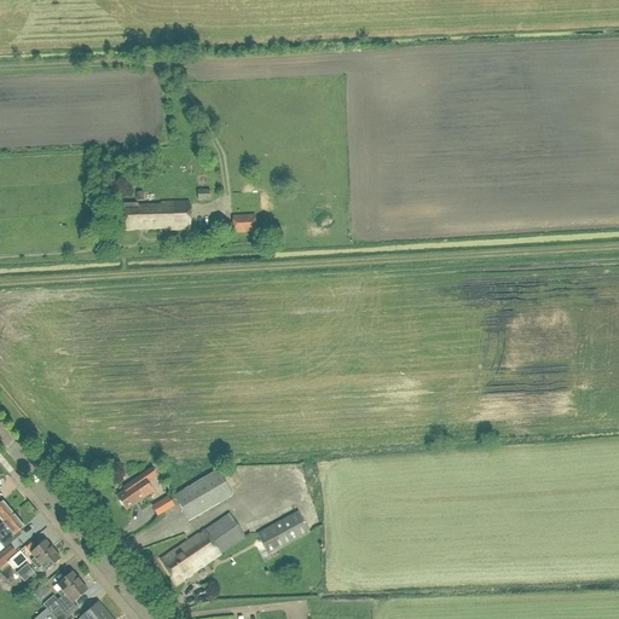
[(197,201),(209,201),(209,191),(197,191),(197,201)]
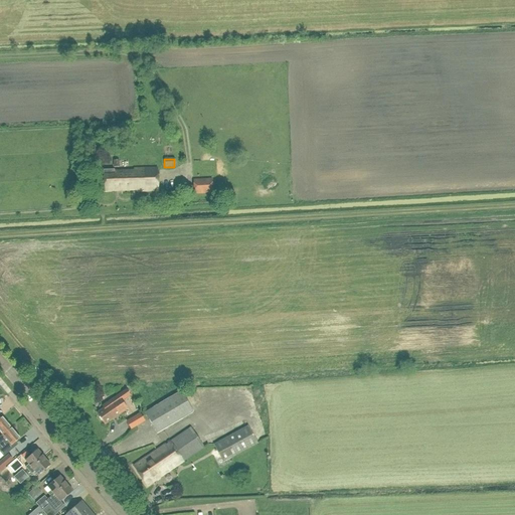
[(157,191),(156,168),(134,169),(134,171),(114,171),(114,170),(104,170),(104,190),(136,189),(136,191),(157,191)]
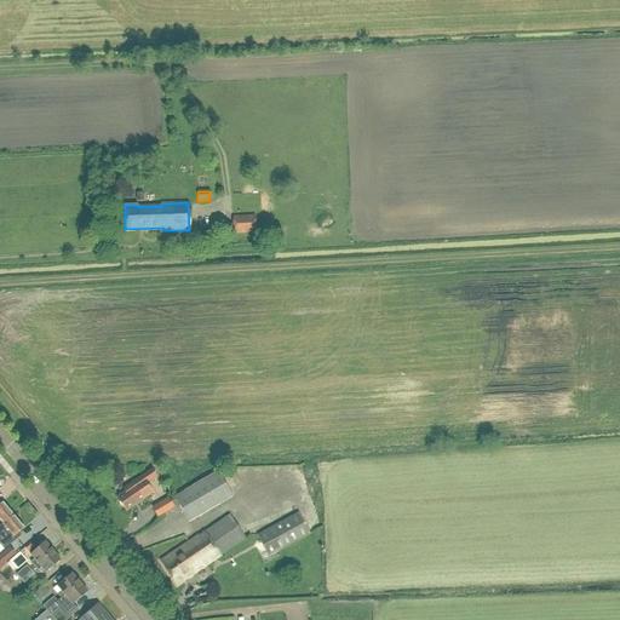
[(116,497),(126,511),(151,492),(145,482),(155,475),(150,468),(122,488),(125,491),(116,497)]
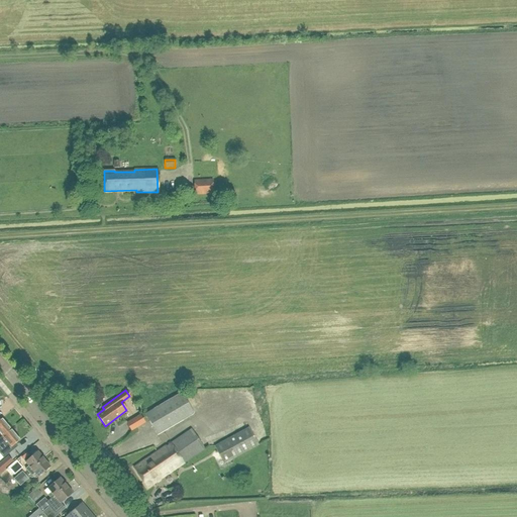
[(158,435),(194,414),(182,393),(144,414),(158,435)]
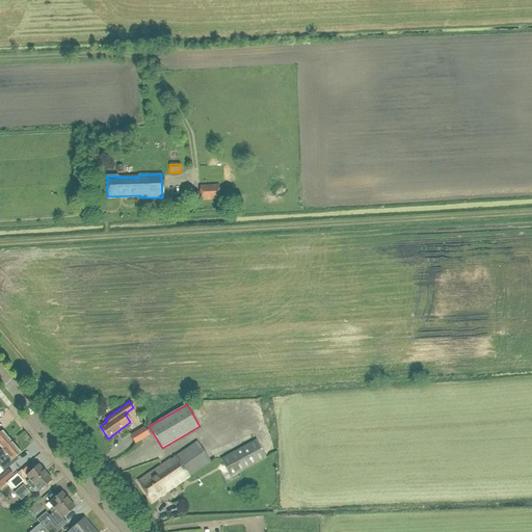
[(139,441),(149,435),(144,428),(135,433),(139,441)]
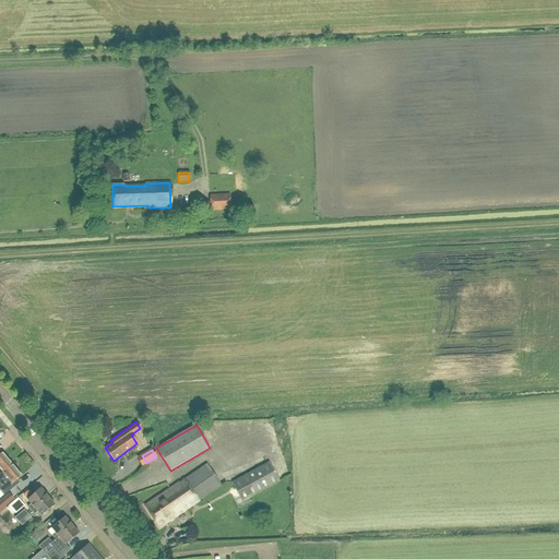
[(0,470),(2,472),(11,464),(1,452),(0,452),(0,470)]
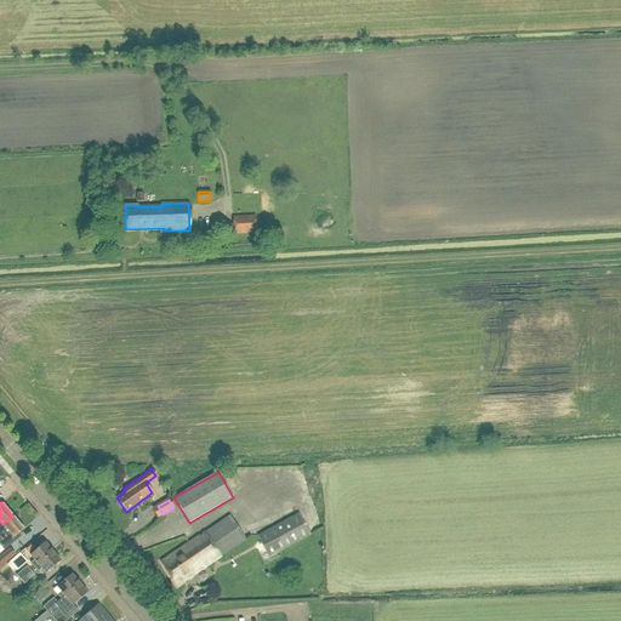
[(268,557),(311,535),(298,513),(257,535),(268,557)]
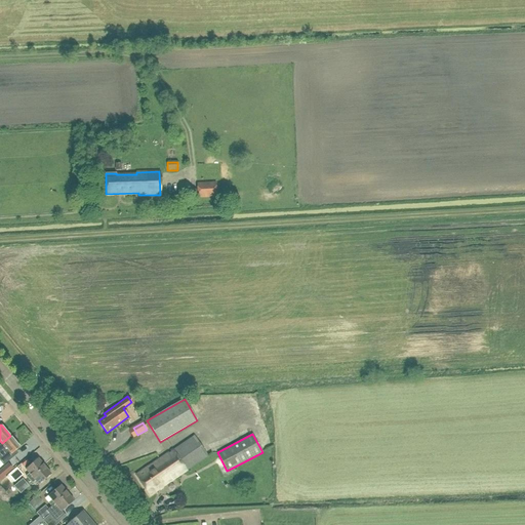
[(2,443),(0,444),(0,460),(3,465),(15,454),(13,452),(19,447),(10,436),(2,443)]
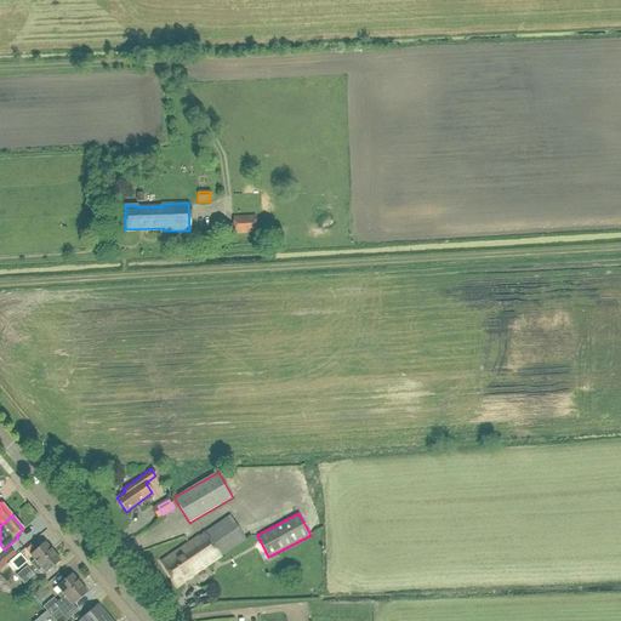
[(177,585),(245,539),(229,516),(177,551),(177,550),(160,562),(177,585)]
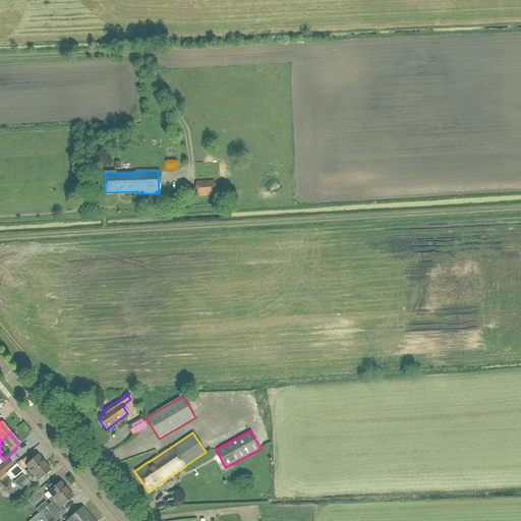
[(29,476),(44,463),(37,455),(24,465),(29,470),(25,472),(29,476)]
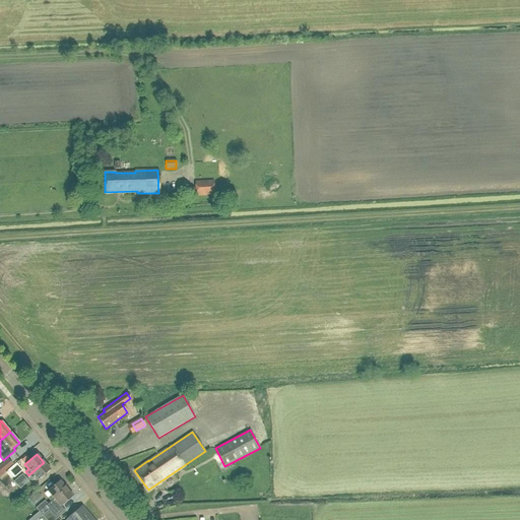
[(4,471),(12,464),(8,459),(0,465),(0,473),(0,474),(4,471)]
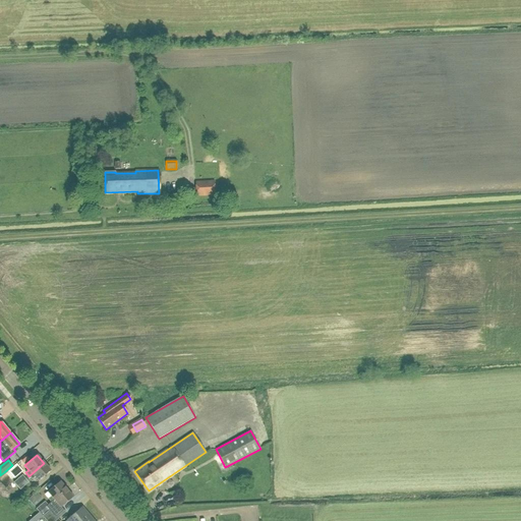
[(44,463),(29,476),(32,480),(35,477),(38,481),(51,471),(44,463)]
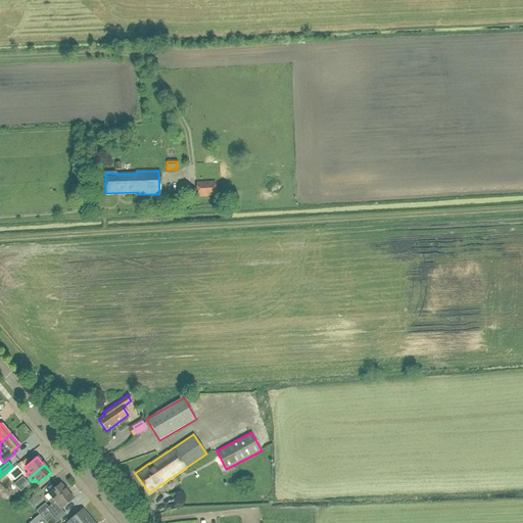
[(16,488),(26,480),(22,477),(13,484),(16,488)]
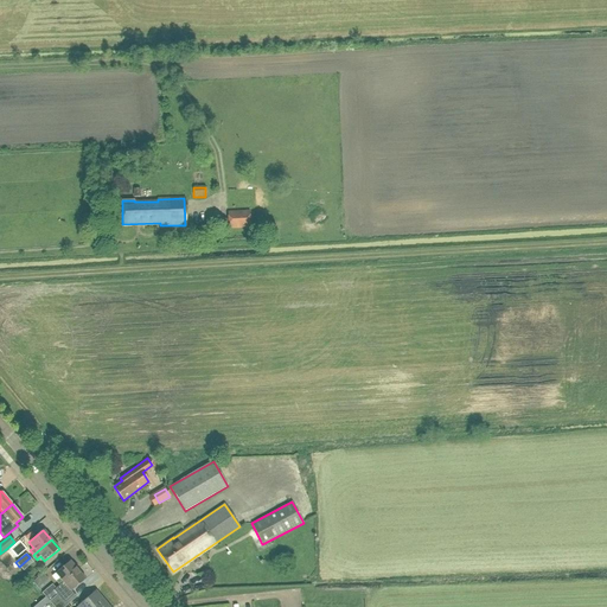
[(30,557),(19,567),(23,570),(33,562),(30,557)]
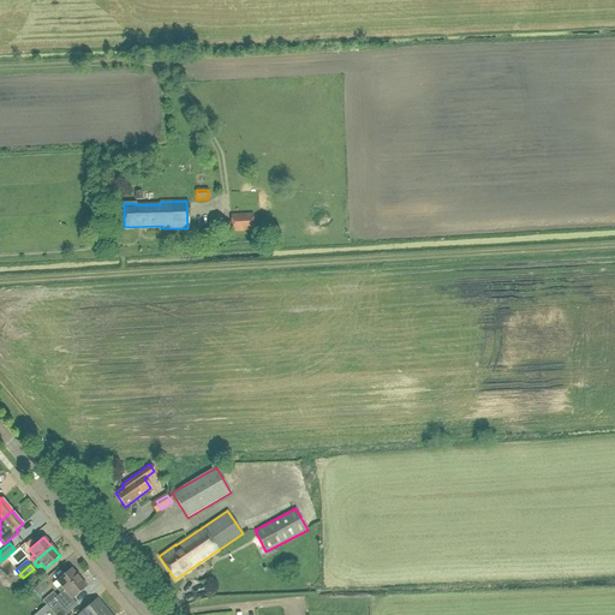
[(55,580),(57,581),(60,586),(57,589),(60,593),(78,578),(70,568),(55,580)]
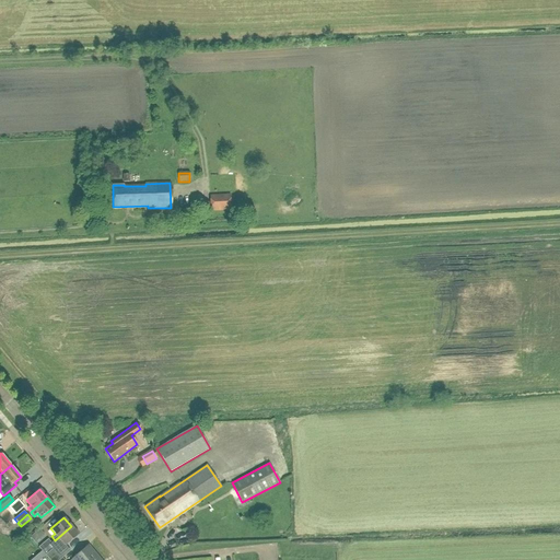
[(66,546),(78,535),(71,526),(55,540),(51,543),(42,550),(42,551),(45,555),(53,549),(59,557),(68,549),(66,546)]
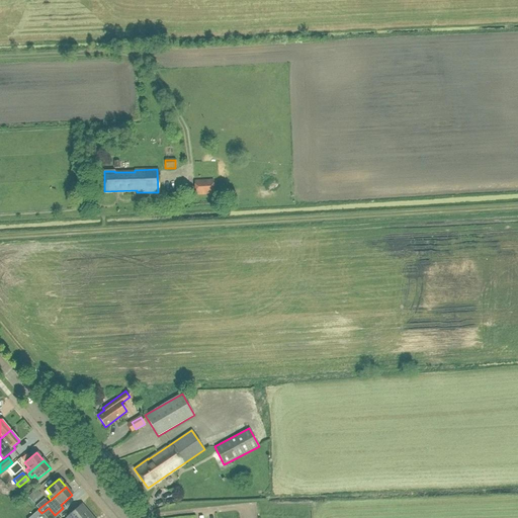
[(45,499),(35,506),(38,509),(48,502),(45,499)]
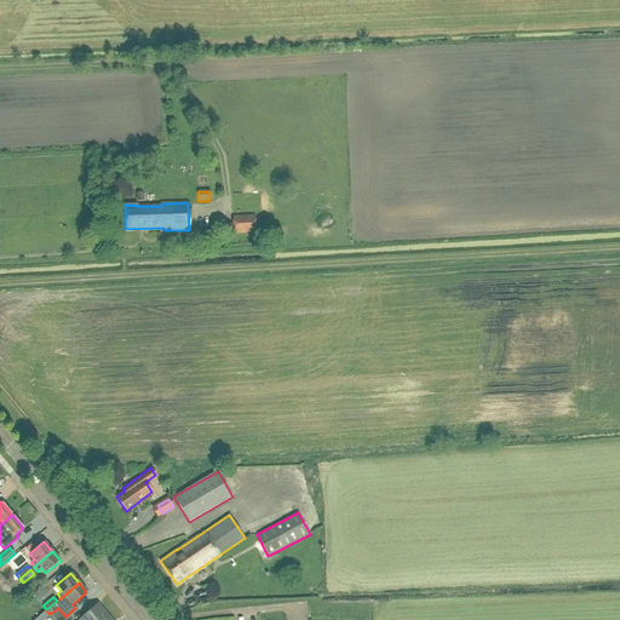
[(101,619),(108,615),(97,603),(80,619),(101,619)]
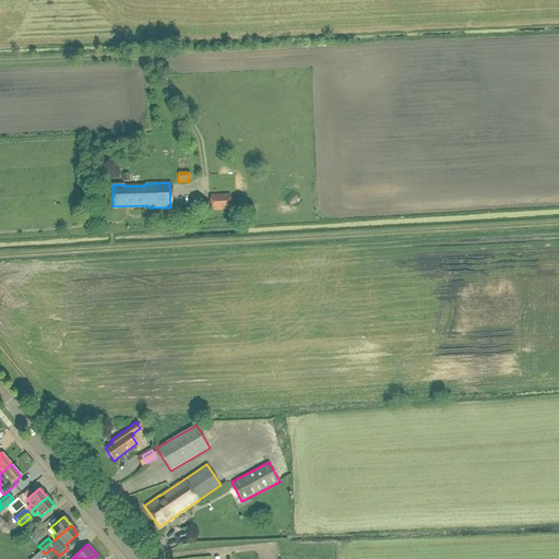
[(42,549),(33,557),(34,558),(38,558),(45,554),(42,550),(42,549)]
